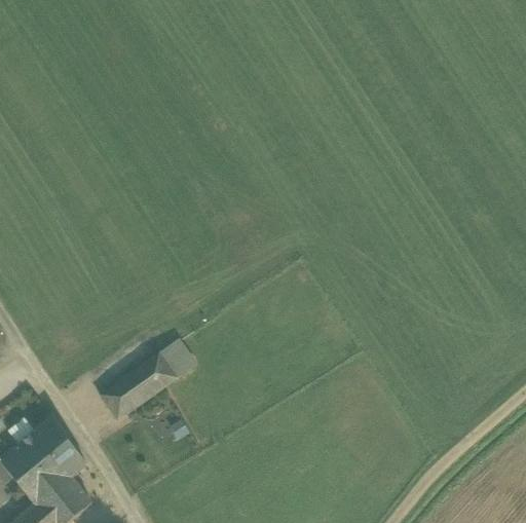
[(176,342),(160,353),(176,376),(192,365),(176,342)]
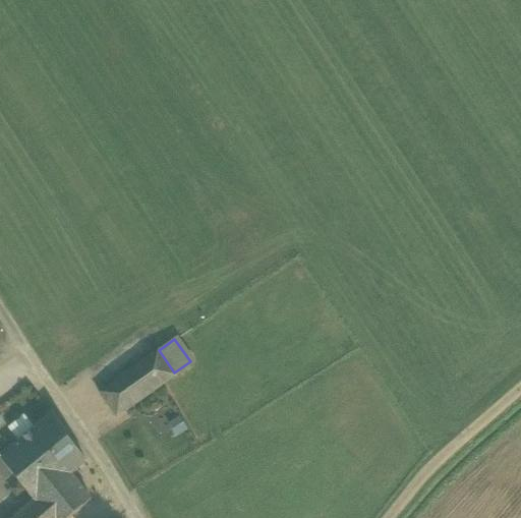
[(175,373),(174,372),(159,350),(158,348),(117,377),(135,401),(175,373)]
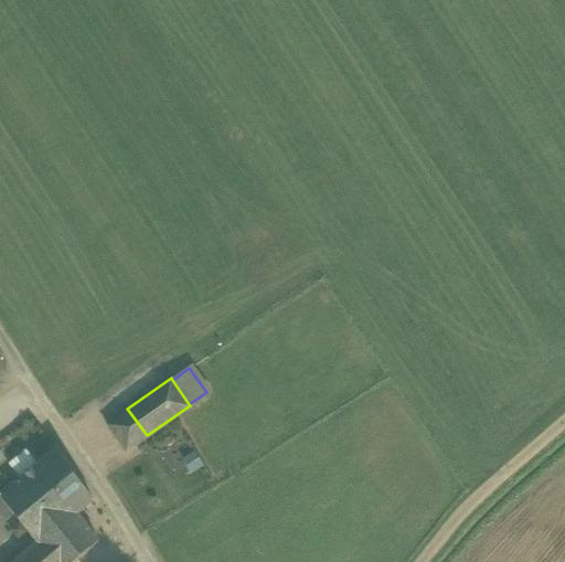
[(126,451),(147,435),(127,409),(106,423),(126,451)]
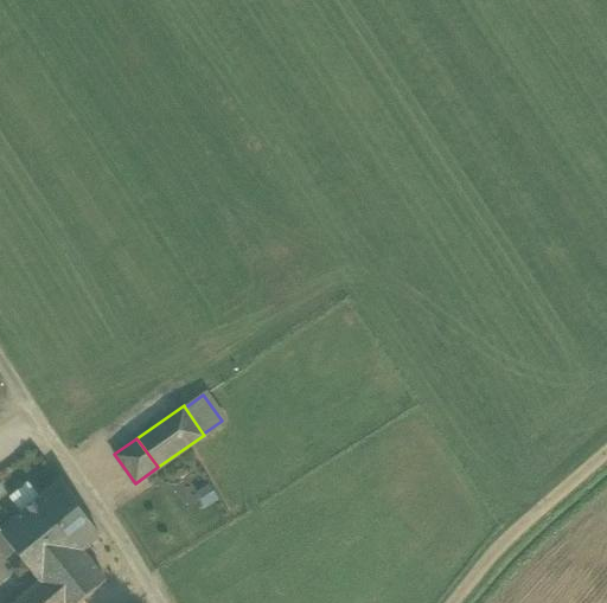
[(0,527),(0,528),(0,530),(12,545),(39,581),(83,550),(101,536),(57,481),(39,495),(27,481),(10,496),(21,511),(0,527)]
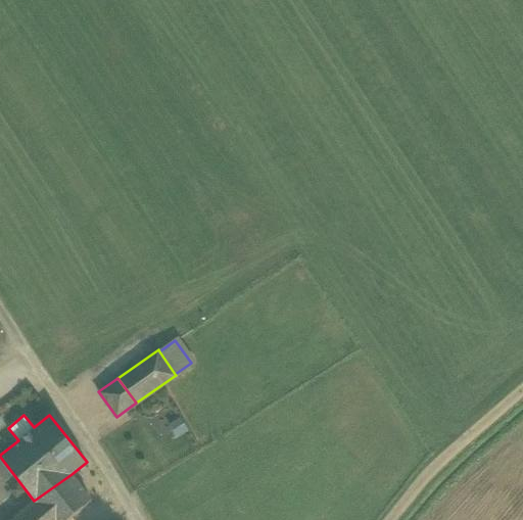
[(10,470),(0,457),(0,473),(2,476),(10,470)]
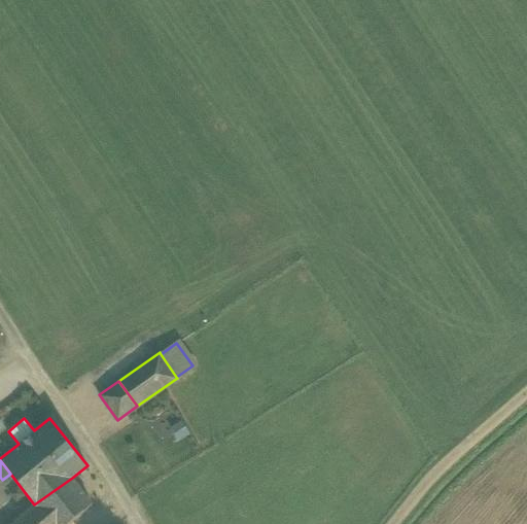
[(67,523),(92,502),(72,478),(34,504),(11,523),(67,523)]
